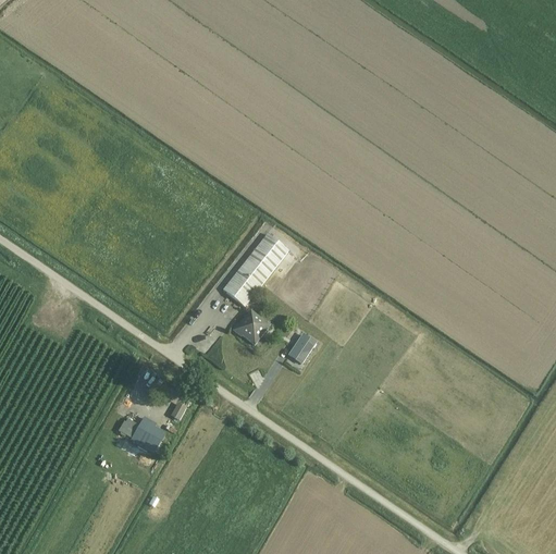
[(289,249),(268,232),(224,287),(245,306),(289,249)]
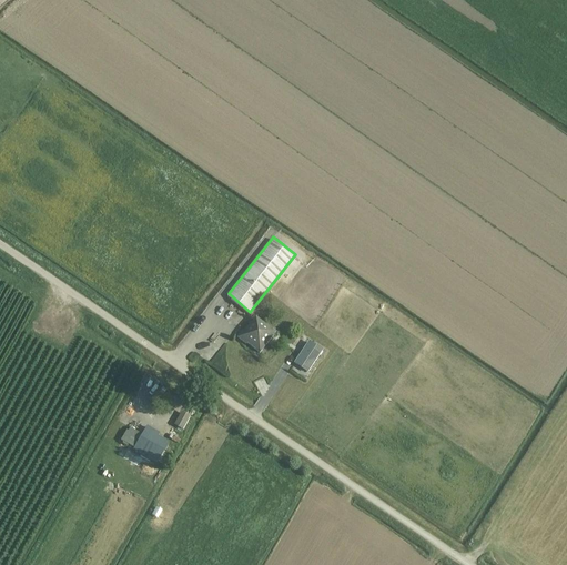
[(53,319),(59,308),(49,303),(43,314),(53,319)]
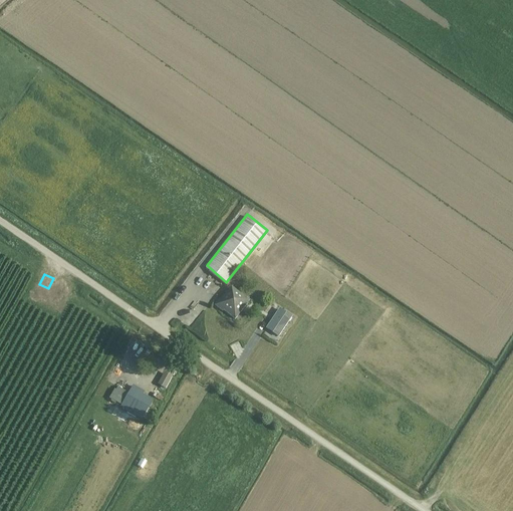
[(218,302),(236,316),(250,299),(232,285),(218,302)]
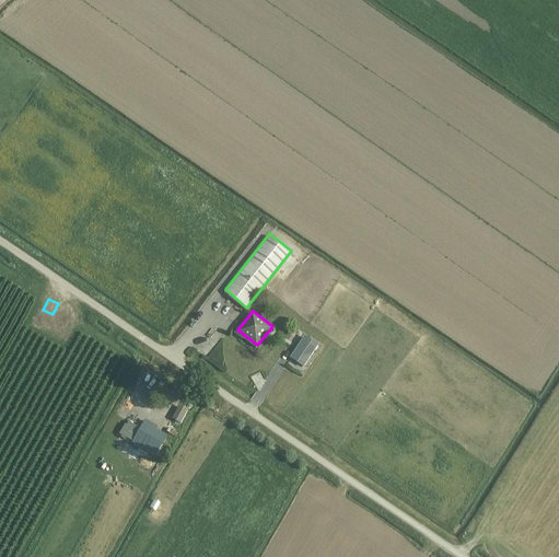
[(304,364),(318,343),(312,338),(312,339),(305,335),(295,349),(291,357),(297,360),(298,360),(304,364)]
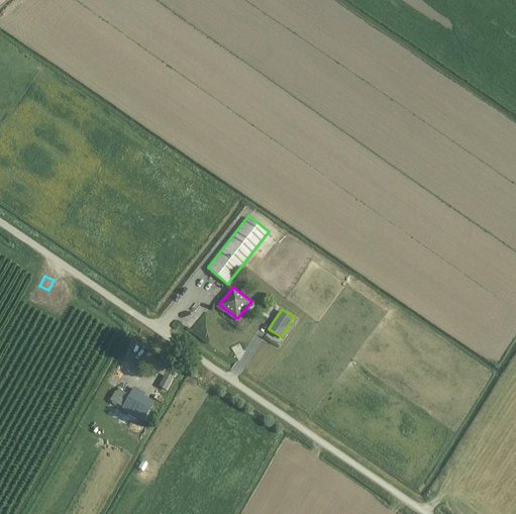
[(160,384),(168,389),(175,377),(167,372),(160,384)]
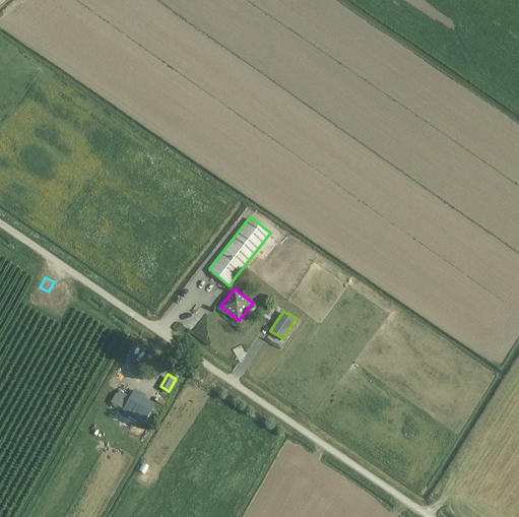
[(144,422),(151,426),(158,411),(144,404),(142,407),(140,405),(146,394),(135,388),(131,395),(119,388),(110,402),(123,409),(144,422)]
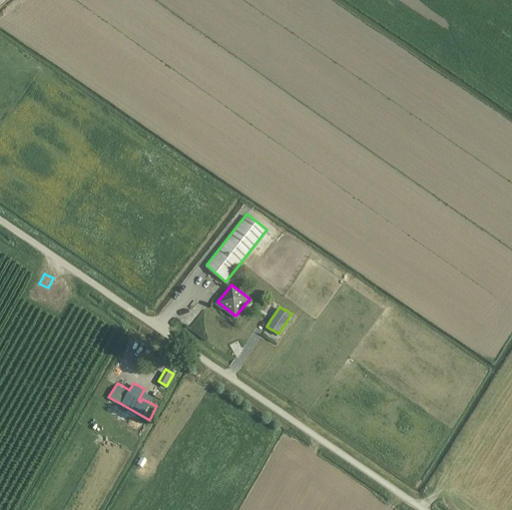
All buildings are outlined.
